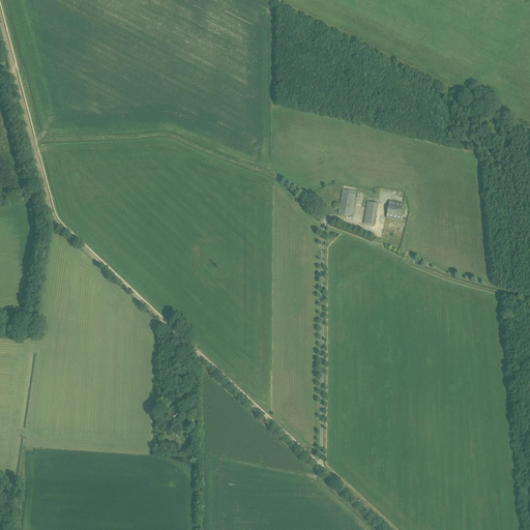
[(351,216),(356,193),(343,189),(339,214),(351,216)]
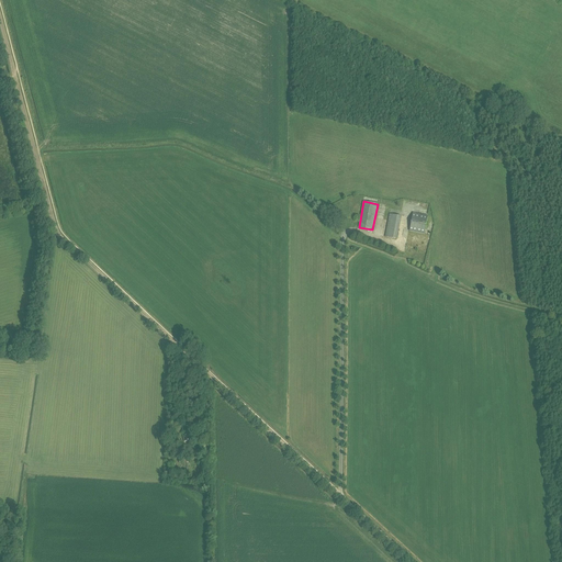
[(428,215),(413,213),(409,231),(425,234),(428,215)]
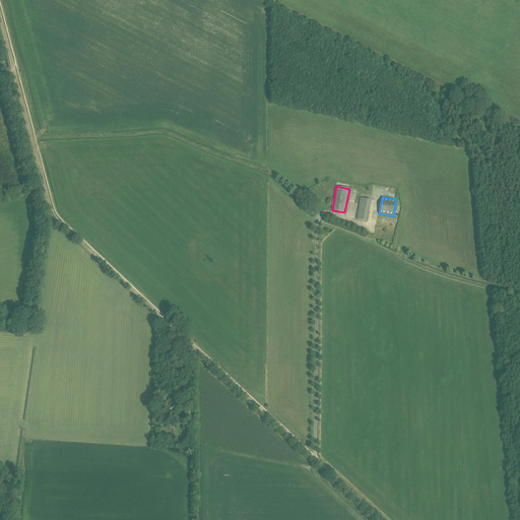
[(371,200),(361,198),(356,219),(367,221),(371,200)]
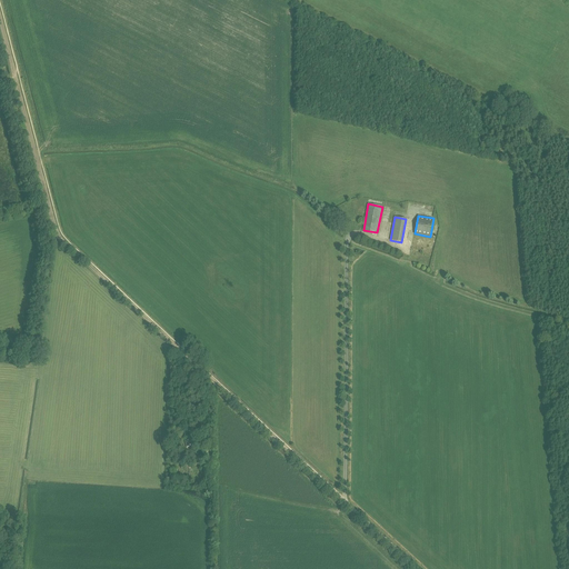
[(187,447),(198,443),(197,439),(193,440),(193,438),(185,441),(187,447)]
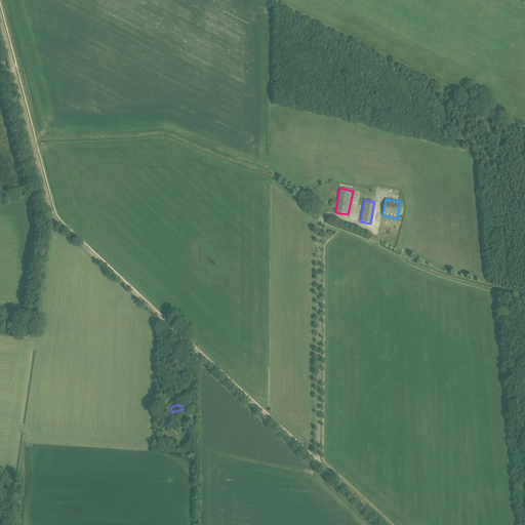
[(162,423),(169,421),(167,411),(160,413),(162,423)]
